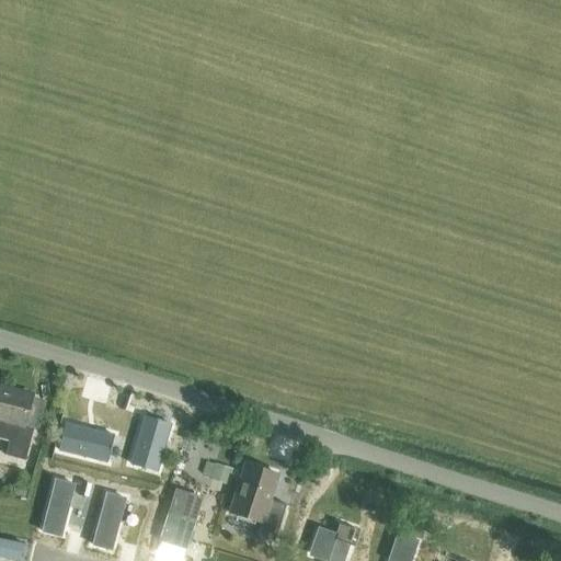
[(0,388),(0,439),(9,443),(6,456),(24,461),(33,430),(22,427),(31,398),(31,397),(0,388)]
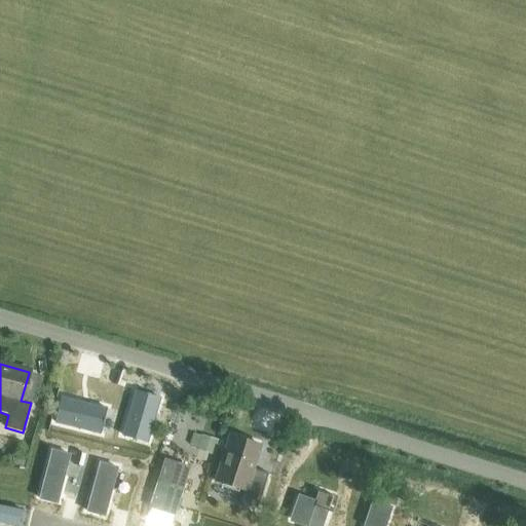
[(136,392),(122,436),(147,443),(159,400),(149,397),(150,395),(146,393),(146,395),(136,392)]
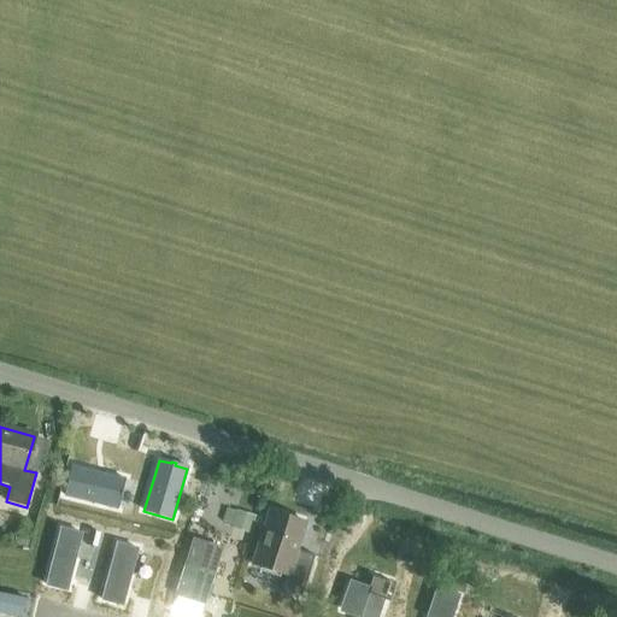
[(72,468),(65,497),(117,509),(121,497),(122,498),(123,493),(121,492),(124,480),(72,468)]
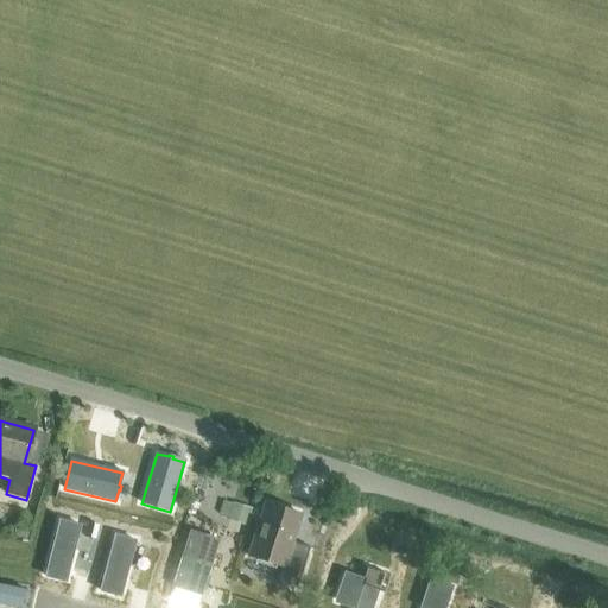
[(223,502),(220,515),(247,524),(251,511),(234,505),(233,506),(223,502)]
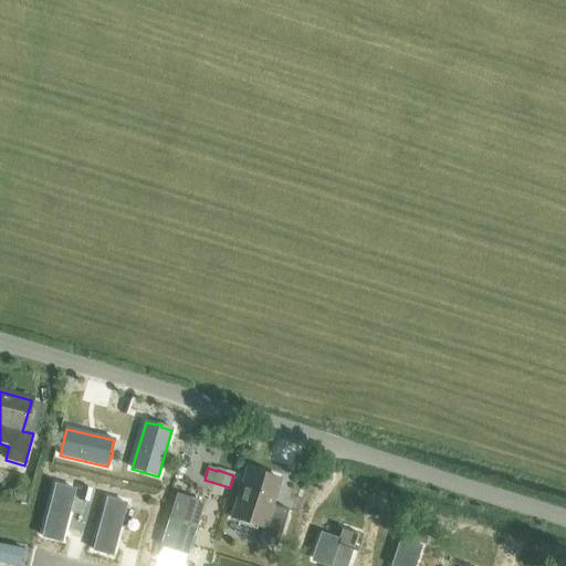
[(248,471),(232,521),(264,531),(260,543),(278,548),(290,512),(275,507),(273,506),(281,481),(248,471)]
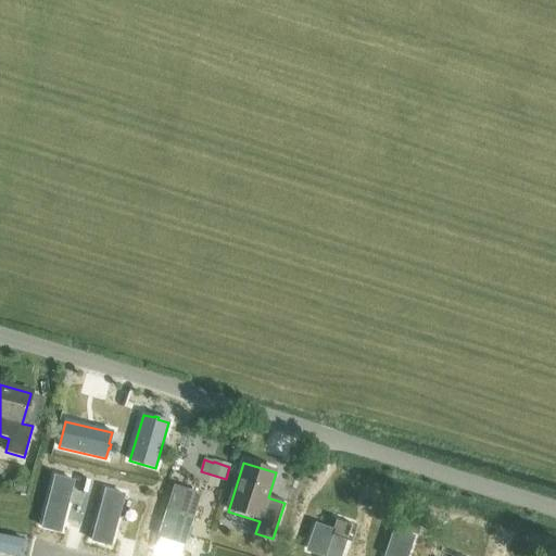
[(54,477),(41,528),(60,533),(73,482),(54,477)]
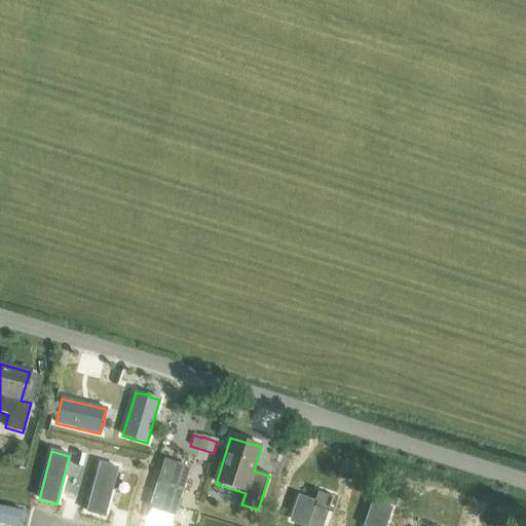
[(12,453),(10,462),(22,465),(24,456),(12,453)]
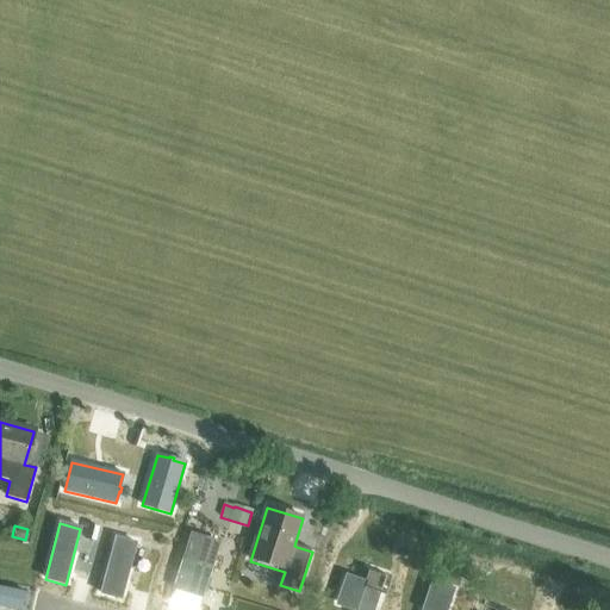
[(88,526),(85,540),(94,542),(98,528),(88,526)]
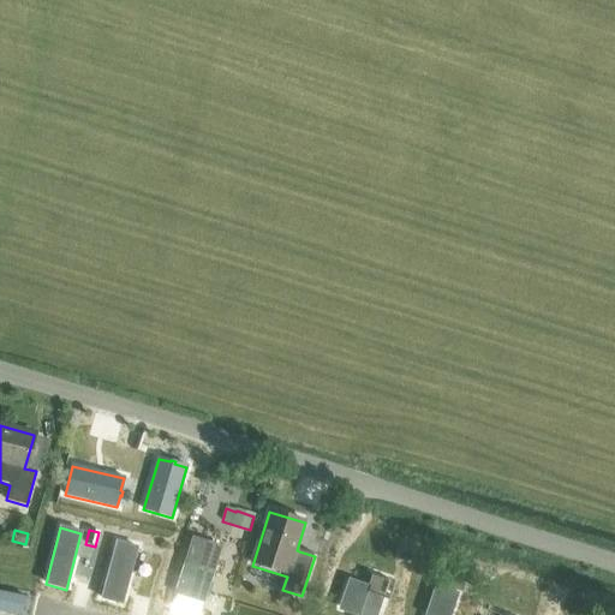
[(193,538),(175,593),(203,603),(221,548),(193,538)]
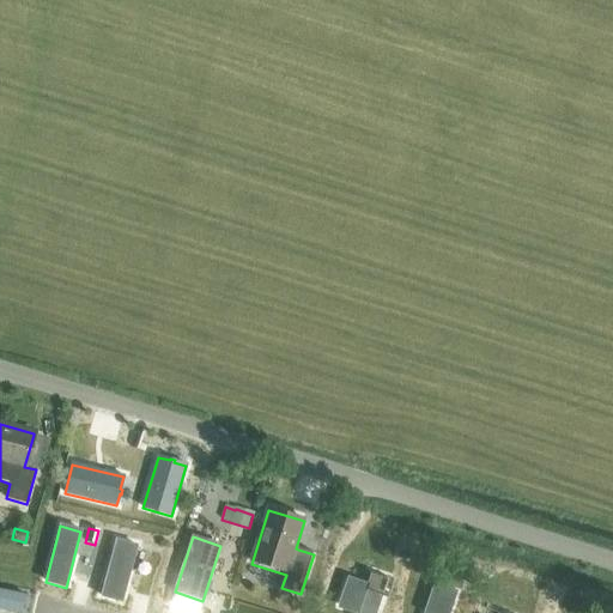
[(116,540),(102,596),(121,602),(135,546),(116,540)]
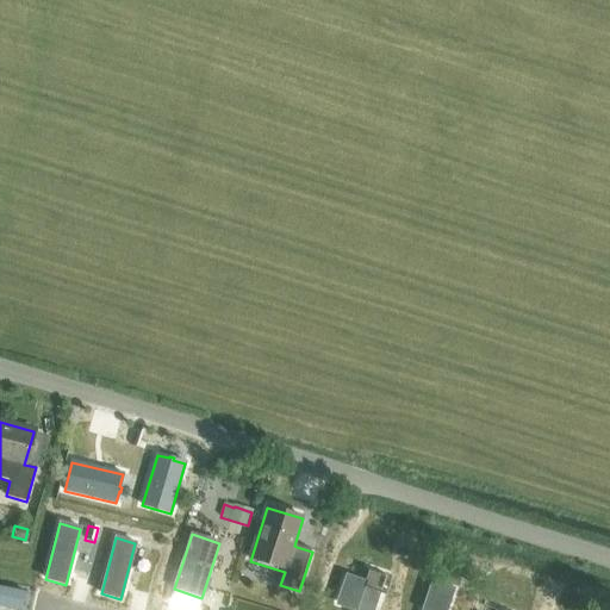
[(346,573),(335,605),(349,609),(374,609),(386,577),(368,571),(365,580),(346,573)]
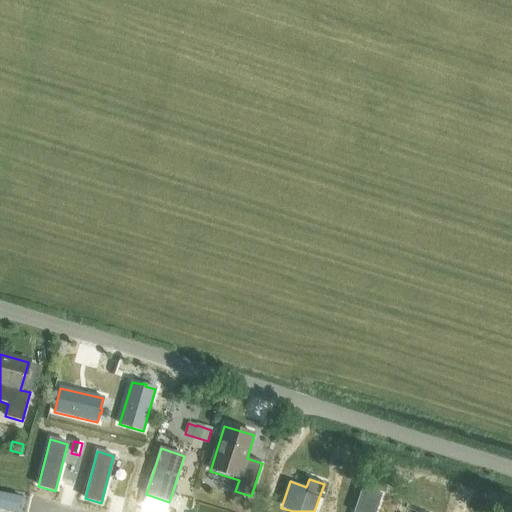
[(356,511),(375,511),(381,497),(363,491),(356,511)]
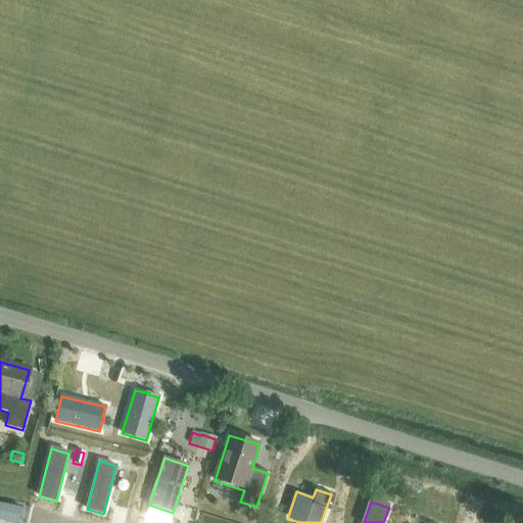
[(0,504),(0,521),(10,522),(17,522),(21,508),(0,504)]
